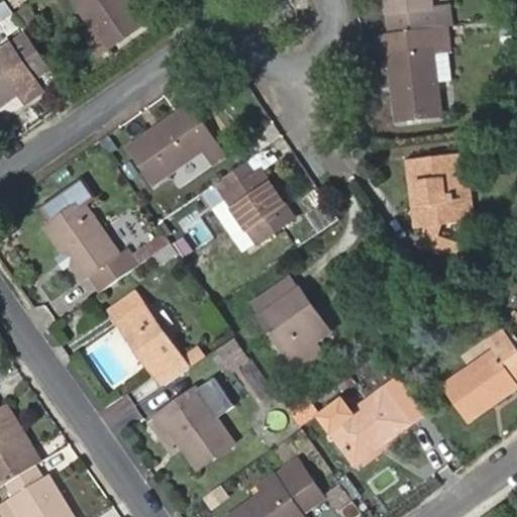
[(76,0),(98,30),(110,46),(144,22),(127,0),(76,0)]
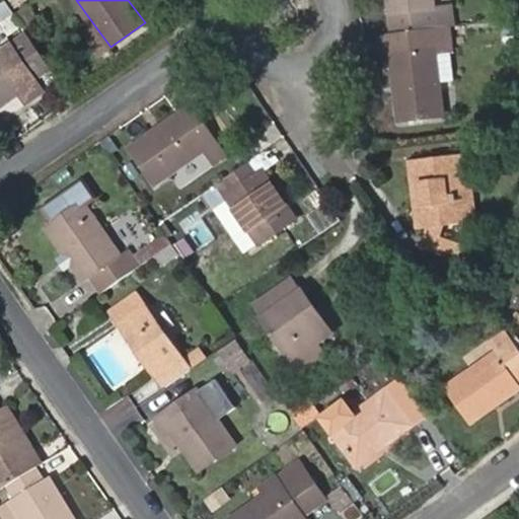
[(451,5),(436,7),(435,0),(389,0),(393,33),(448,27),(454,26),(451,5)]
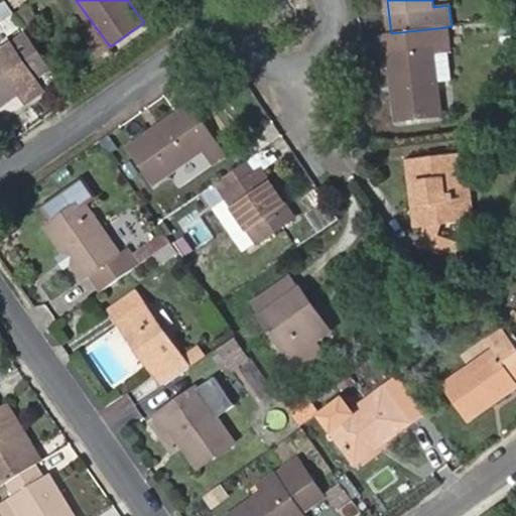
[(427,85),(450,82),(445,27),(391,33),(384,34),(387,70),(395,70),(400,114),(430,111),(427,85)]
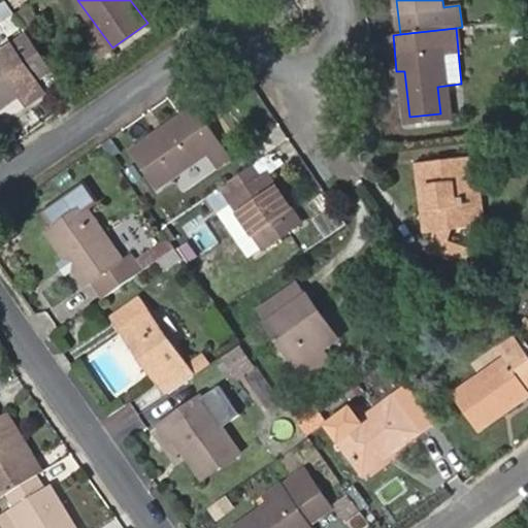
[(102,55),(112,47),(100,31),(90,37),(102,55)]
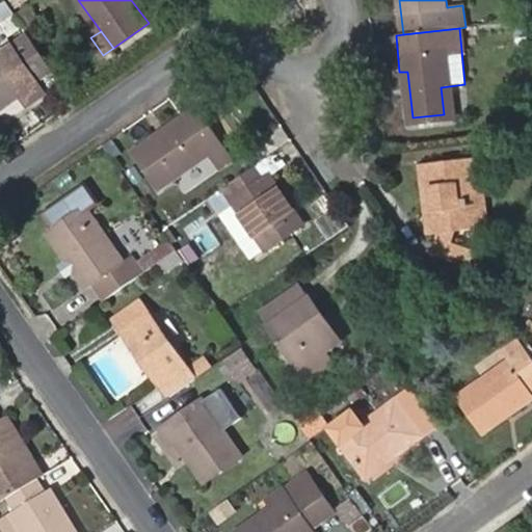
[(31,104),(48,91),(15,46),(0,54),(0,111),(24,95),(31,104)]
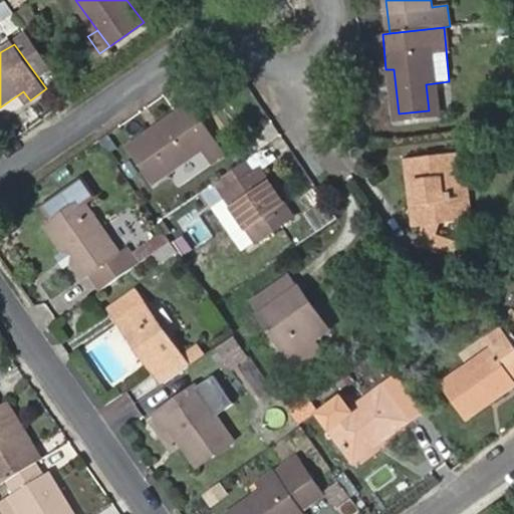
[(0,107),(0,121),(30,100),(23,91),(0,107)]
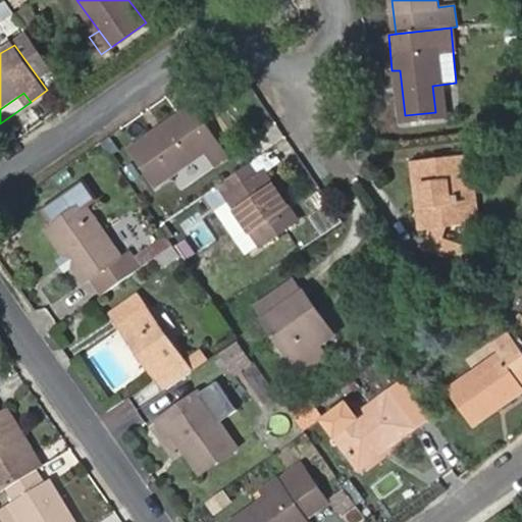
[(207,124),(215,118),(203,101),(195,107),(207,124)]
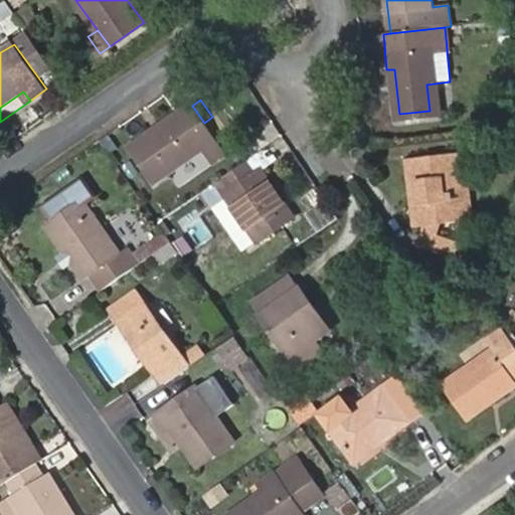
[(213,163),(225,154),(204,123),(192,106),(132,146),(157,183),(203,151),(213,163)]
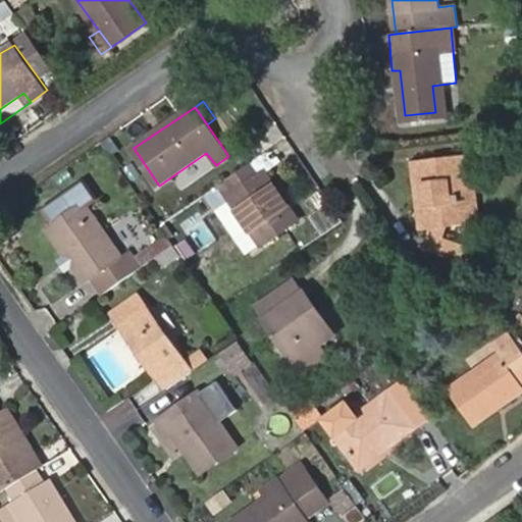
[(445,221),(472,218),(468,185),(464,152),(413,158),(422,224),(431,223),(431,242),(467,257),(474,243),(446,230),(445,221)]
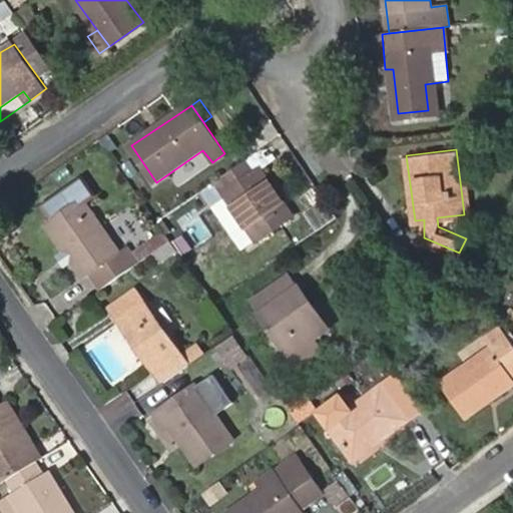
[(261,241),(294,216),(261,168),(254,172),(246,160),(209,186),(217,198),(224,193),(261,241)]
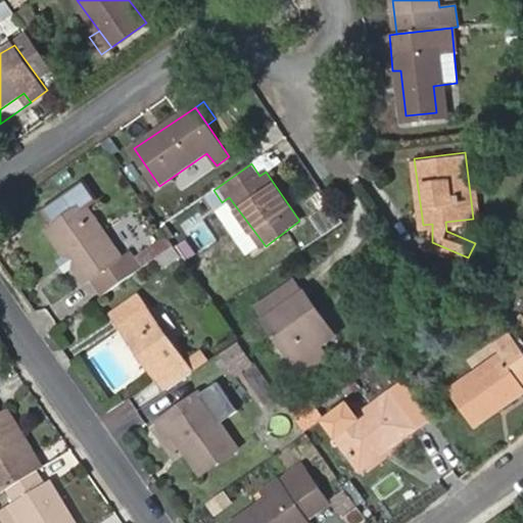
[(131,249),(123,254),(89,205),(99,199),(87,181),(47,208),(55,223),(49,229),(87,281),(94,276),(107,293),(143,269),(137,258),(131,249)]
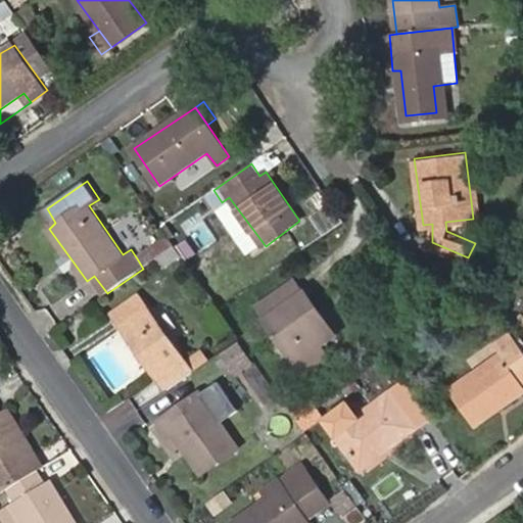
[(473,219),(480,219),(476,185),(469,185),(473,219)]
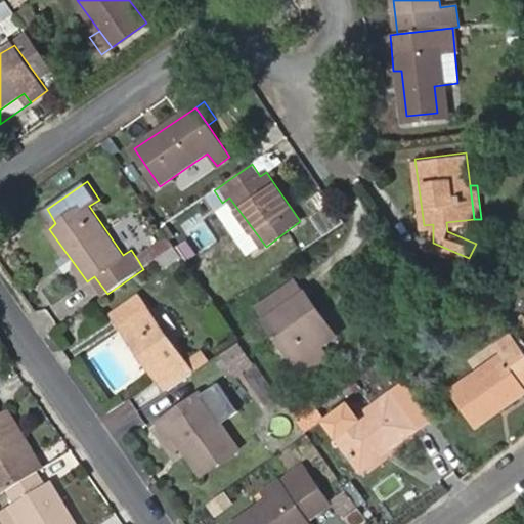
[(177,247),(170,237),(137,259),(143,269),(177,247)]
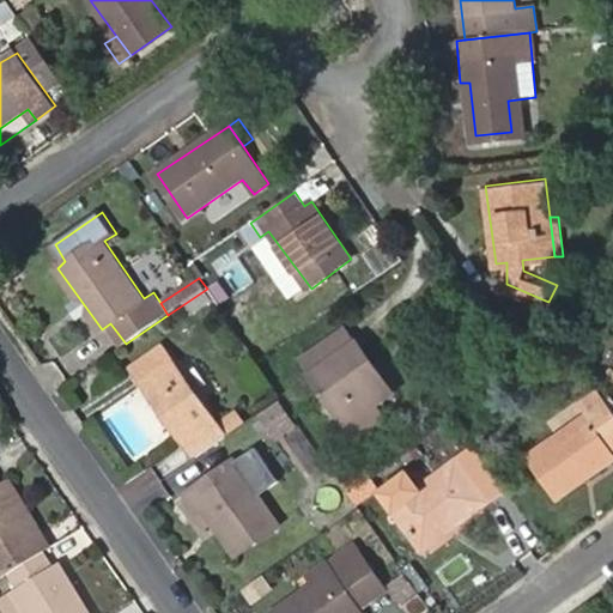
[(386,418),(374,401),(383,395),(369,372),(377,366),(349,327),(301,359),(357,438),(386,418)]
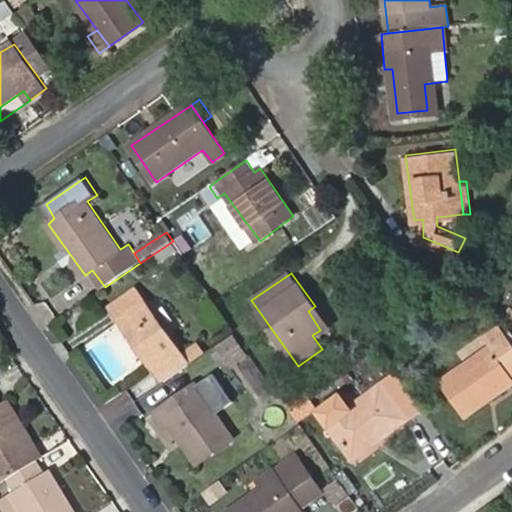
[(138,289),(114,306),(121,317),(146,300),(138,289)]
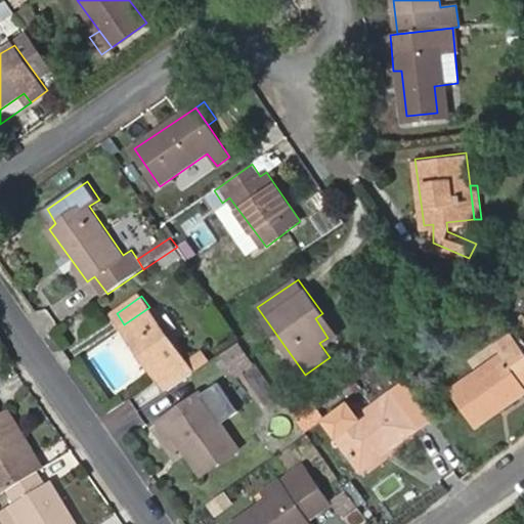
[(169,390),(194,372),(149,307),(124,324),(169,390)]
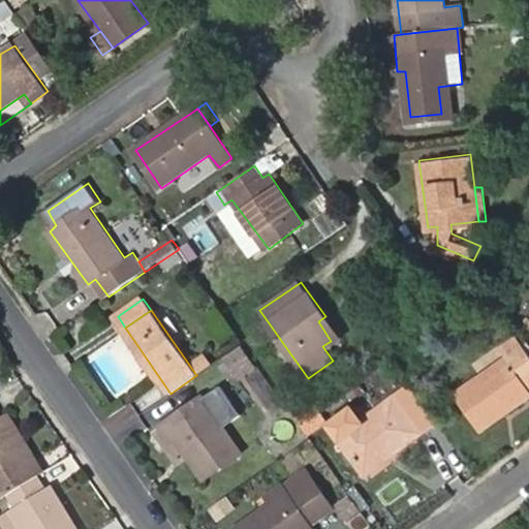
[(331,341),(339,335),(325,316),(318,321),(331,341)]
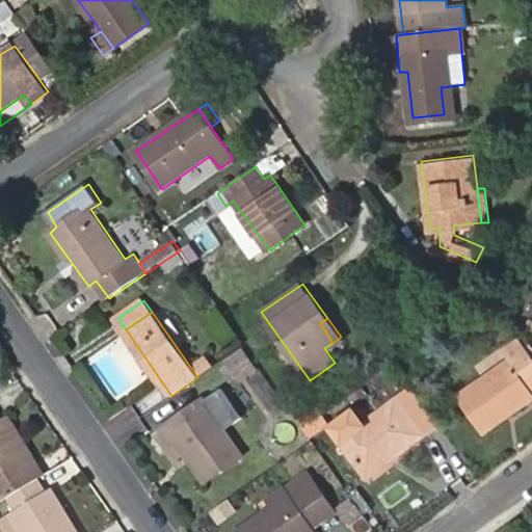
[(523,339),(501,354),(507,364),(530,348),(523,339)]
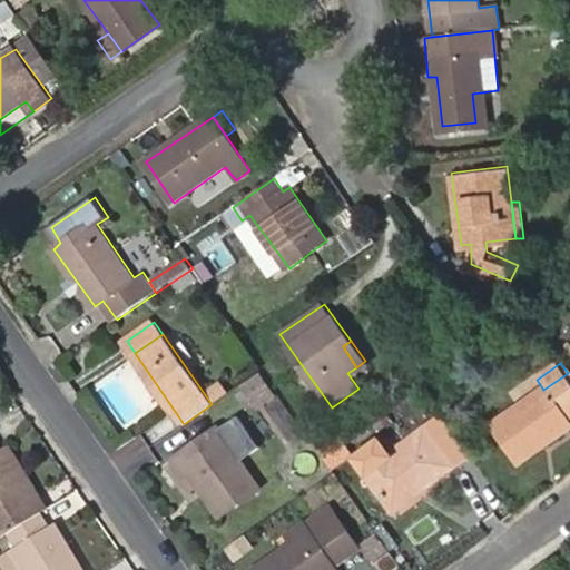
[(265,402),(279,392),(264,369),(249,379),(265,402)]
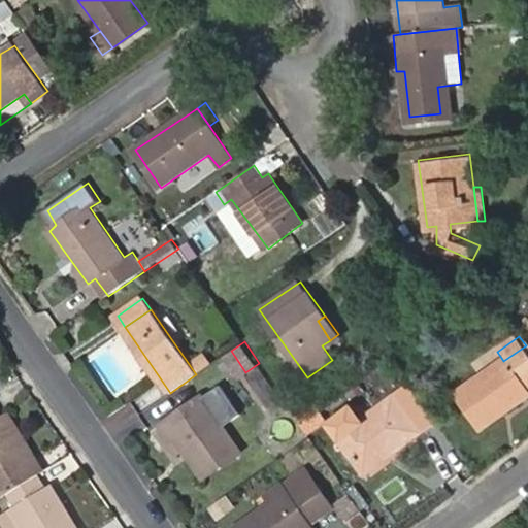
[(527,393),(523,388),(527,384),(527,349),(526,345),(503,361),(458,392),(482,425),(527,393)]
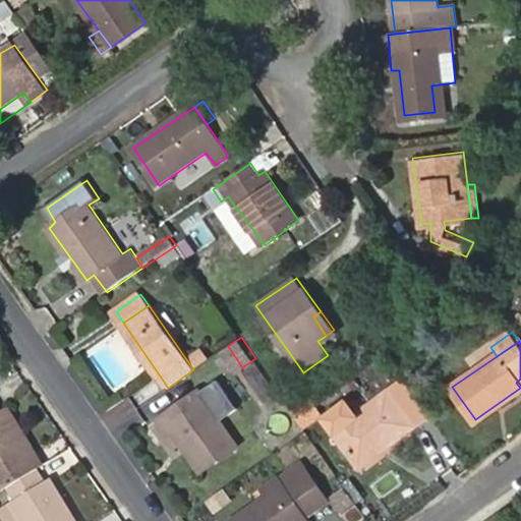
[(239,447),(220,419),(234,409),(215,383),(201,392),(199,390),(148,424),(160,442),(174,431),(203,470),(239,447)]
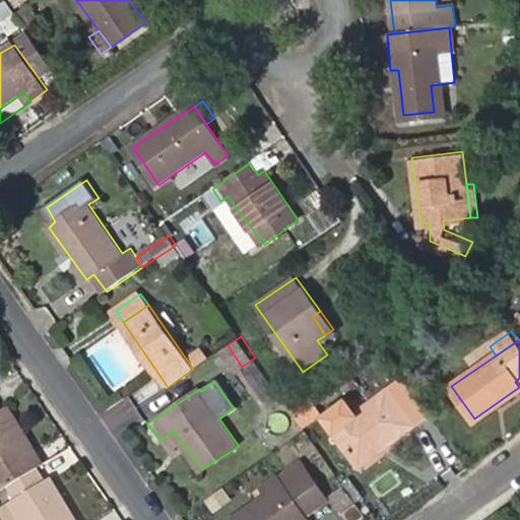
[(384,443),(387,448),(434,415),(410,382),(362,415),(351,402),(329,416),(360,460),(384,443)]
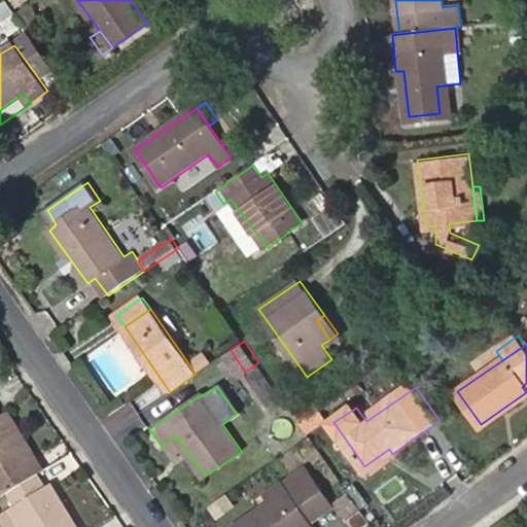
[(299,412),(308,425),(323,414),(314,401),(299,412)]
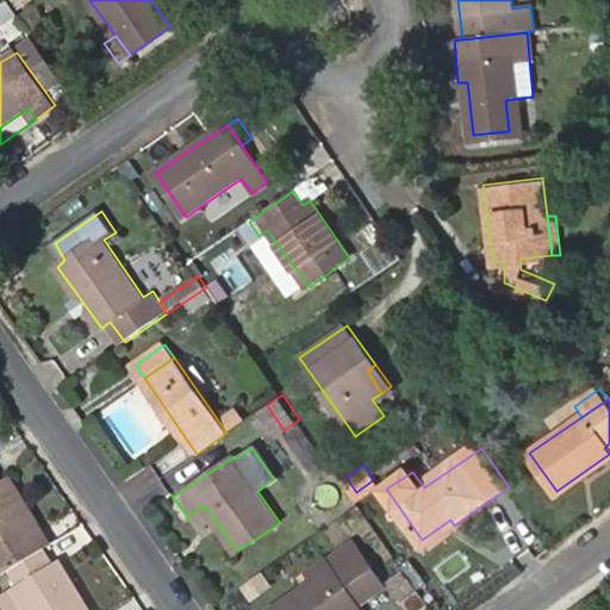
[(38,523),(32,527),(5,481),(0,484),(0,572),(8,567),(43,547),(51,542),(38,523)]
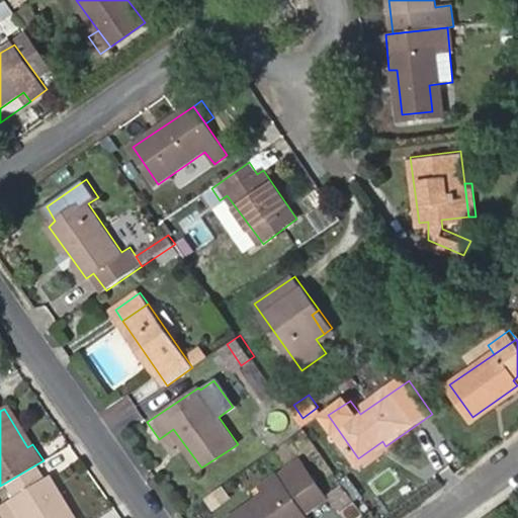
[(358,458),(361,463),(385,446),(382,441),(358,458)]
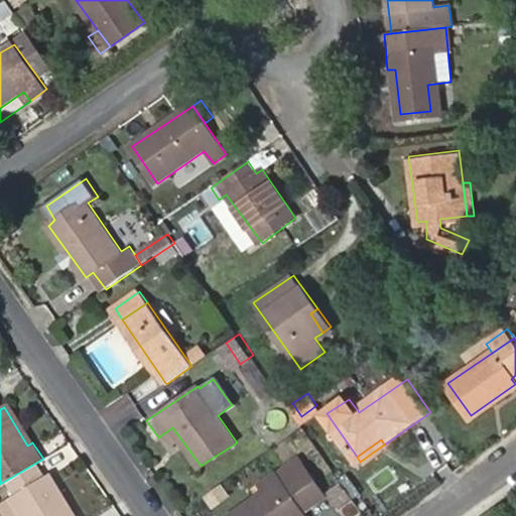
[(304,515),(301,511),(288,492),(310,476),(299,459),(276,475),(281,482),(263,493),(229,515),(304,515)]
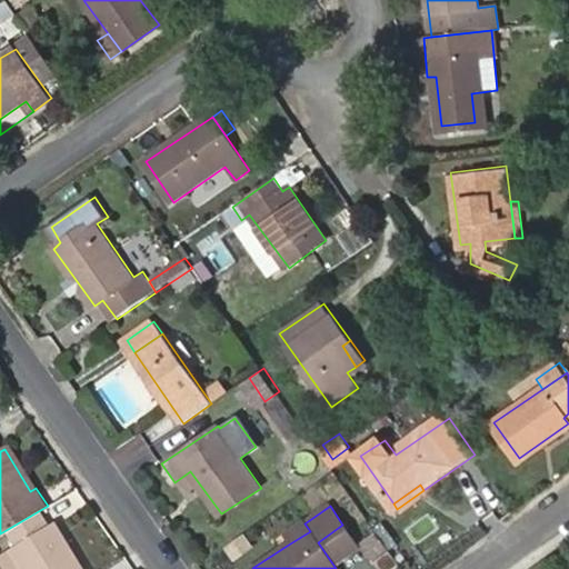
[(86,568),(57,522),(50,526),(40,510),(8,529),(18,546),(13,548),(25,568),(86,568)]
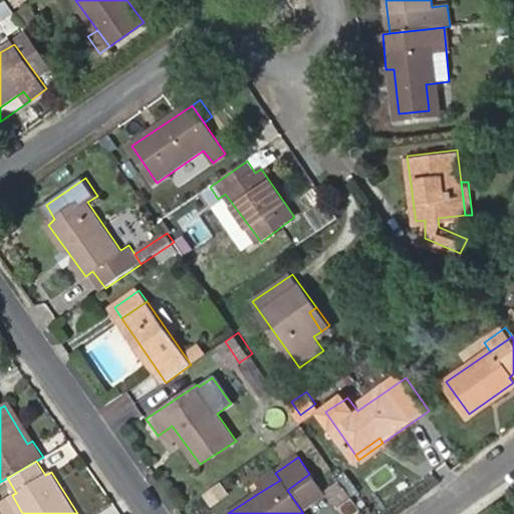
[(275,473),(258,484),(262,491),(280,480),(275,473)]
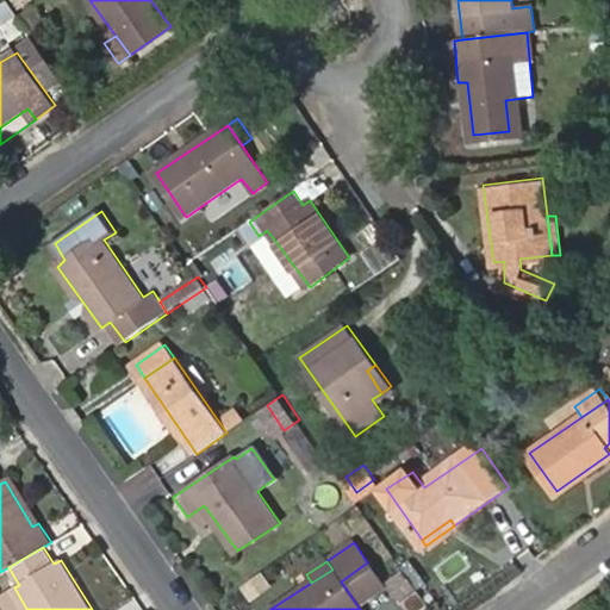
[(356,604),(384,585),(367,562),(341,582),(356,604)]
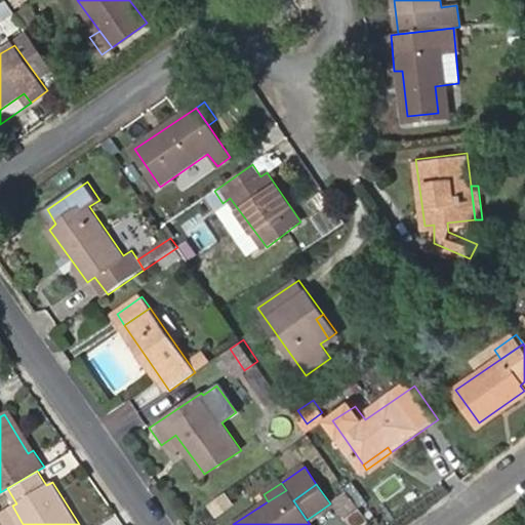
[(0,513),(0,514),(6,524),(23,524),(12,506),(0,513)]
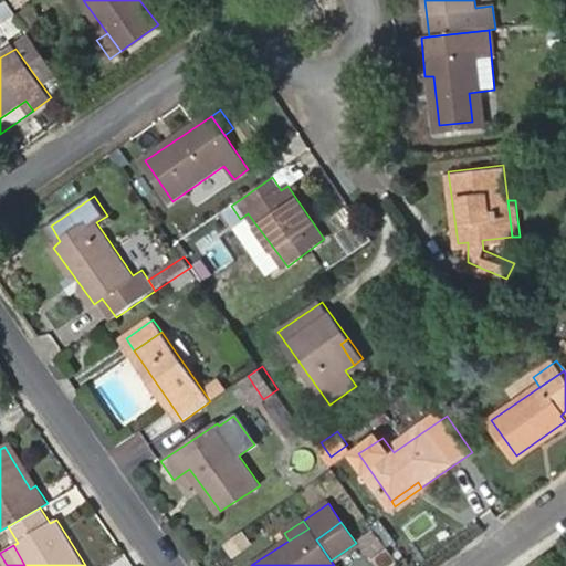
[(376,565),(392,565),(399,562),(388,546),(371,558),(376,565)]
